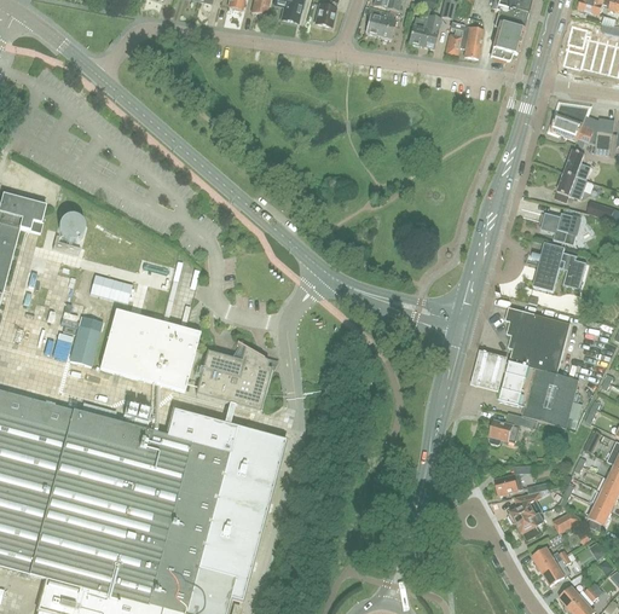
[(253,0),(252,10),(266,13),(268,0),(253,0)]
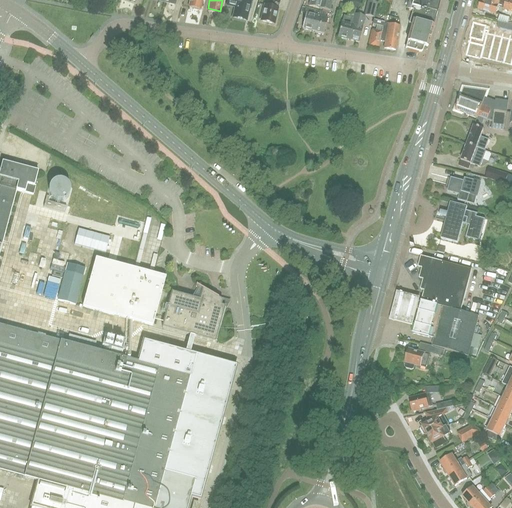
[(227,0),(227,1),(236,3),(233,14),(246,17),(249,5),(250,5),(251,0),(227,0)]
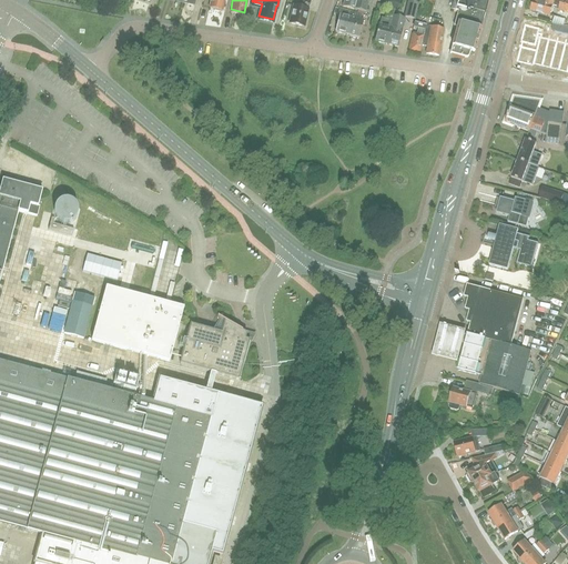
[(301,0),(301,3),(293,1),(290,19),(305,22),(308,4),(310,0),(301,0)]
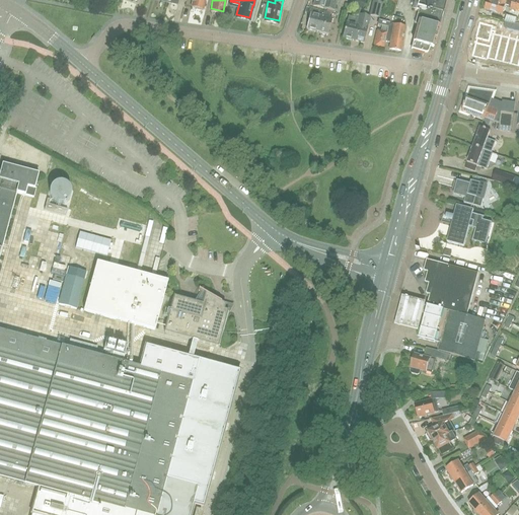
[(372,0),(369,12),(380,14),(383,0),(372,0)]
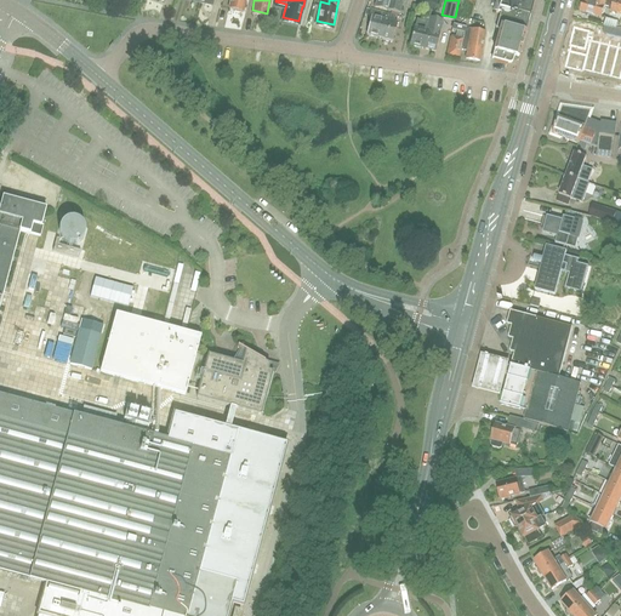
[(582,0),(581,7),(602,13),(605,1),(609,3),(608,6),(620,9),(620,0),(617,0),(617,3),(609,0),(582,0)]
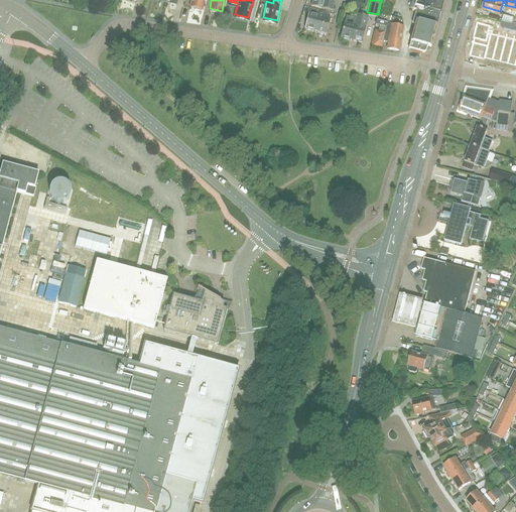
[(315,28),(320,7),(307,3),(307,4),(304,3),(303,8),(306,9),(306,10),(308,11),(304,25),(315,28)]
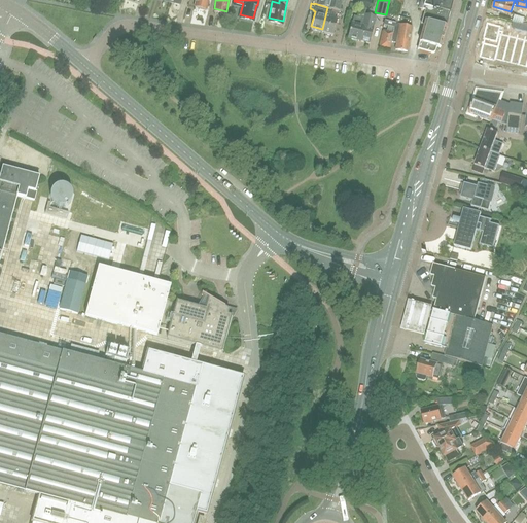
[(364,18),(366,11),(364,10),(366,4),(360,3),(357,13),(353,12),(352,19),(351,19),(347,34),(358,37),(362,18),(364,18)]
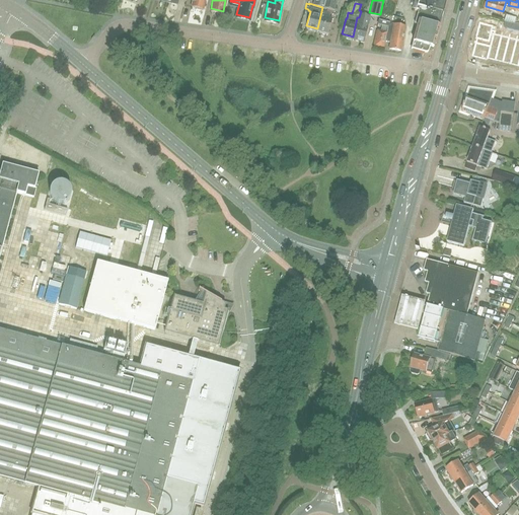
[(322,7),(317,28),(328,30),(332,15),(329,14),(330,9),(334,9),(335,7),(326,5),(326,7),(322,7)]
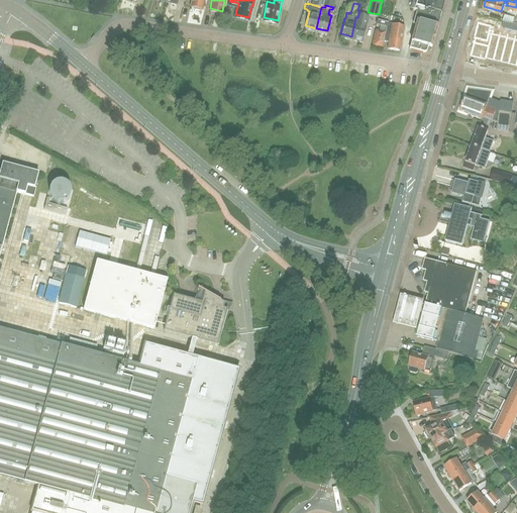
[(355,17),(351,36),(363,39),(369,13),(359,11),(357,17),(355,17)]
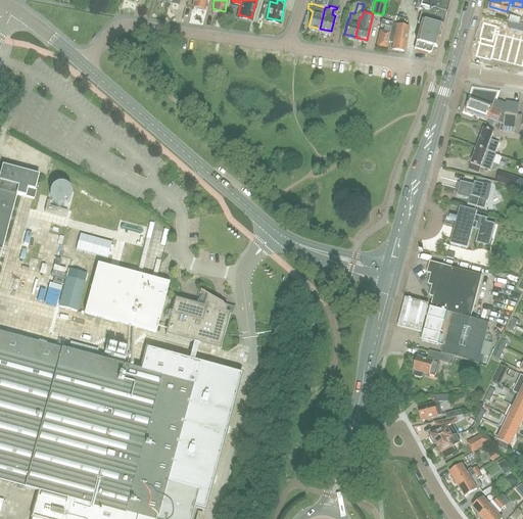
[(510,11),(509,18),(517,20),(517,19),(519,20),(521,14),(510,11)]
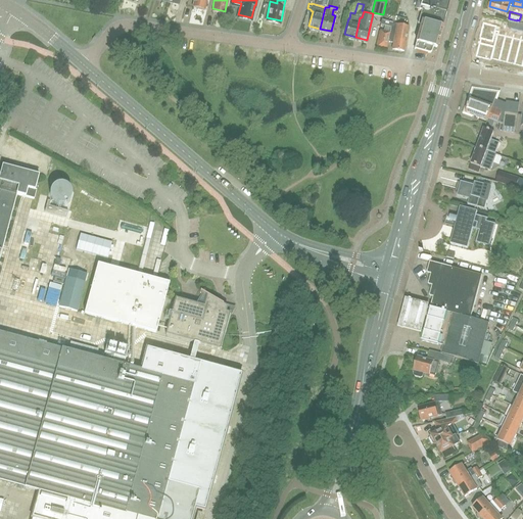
[(481,33),(477,50),(493,54),(494,52),(522,57),(522,31),(501,28),(502,21),(484,17),(481,33)]
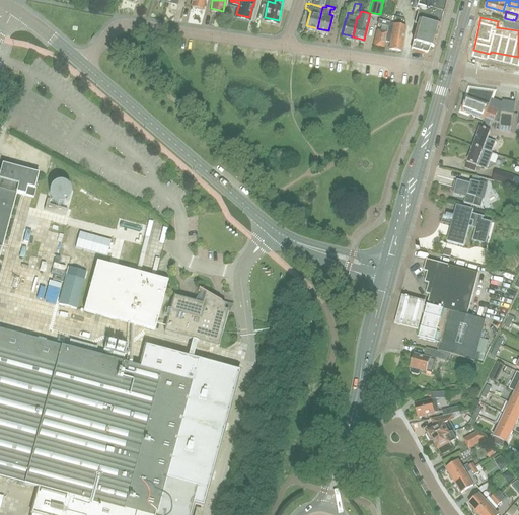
[(373,46),(400,50),(404,25),(391,23),(390,26),(376,24),(373,46)]
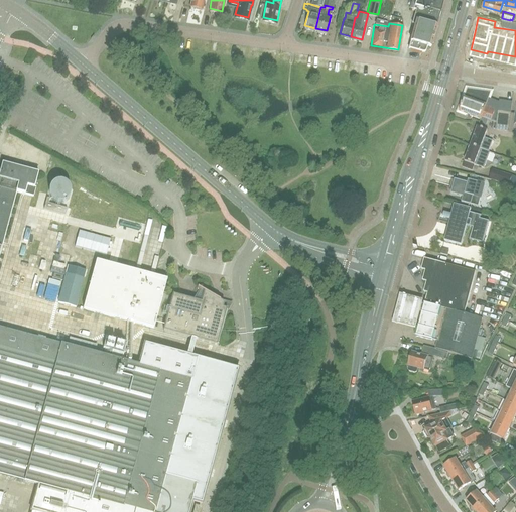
[(465,94),(460,108),(481,115),(482,116),(482,114),(488,116),(492,117),(497,119),(496,126),(509,128),(513,98),(512,98),(512,99),(501,98),(501,97),(500,97),(500,99),(490,95),(488,94),(489,91),(485,90),(469,88),(467,94),(465,94)]
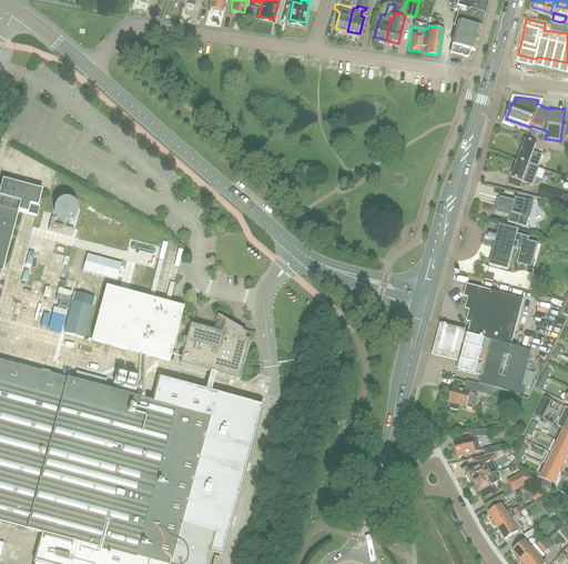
[(529,127),(518,155),(538,163),(543,151),(534,148),(537,140),(534,138),(537,128),(530,126),(530,128),(529,127)]
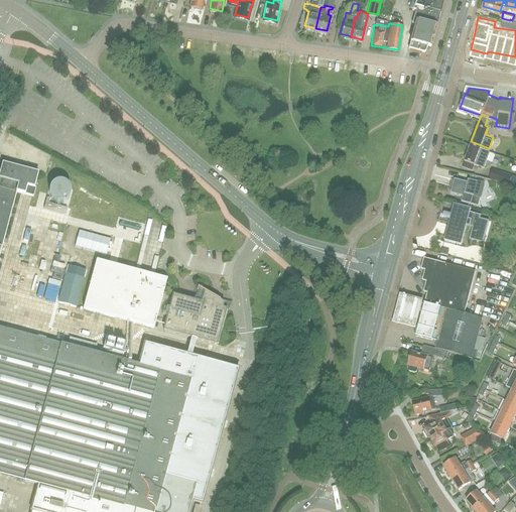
[(471,141),(463,163),(469,165),(473,166),(475,161),(485,165),(491,149),(489,148),(471,141)]
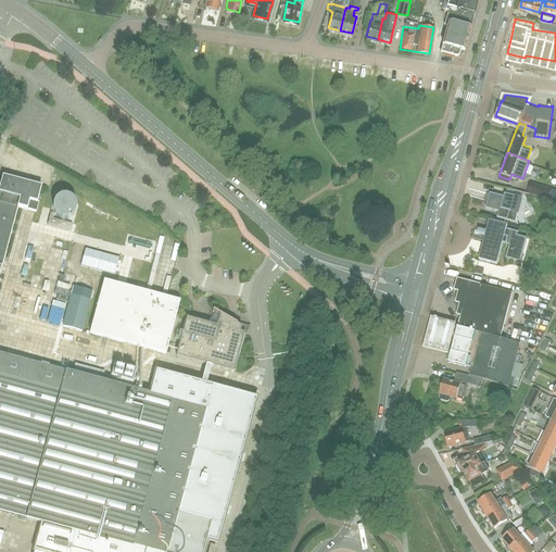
[(0,266),(17,202),(36,208),(39,198),(37,197),(41,182),(2,172),(0,179),(0,266)]
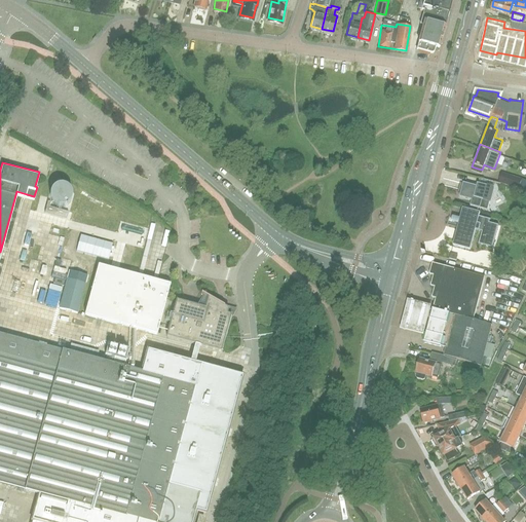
[(525,176),(501,169),(498,179),(519,186),(519,184),(525,187),(525,176)]
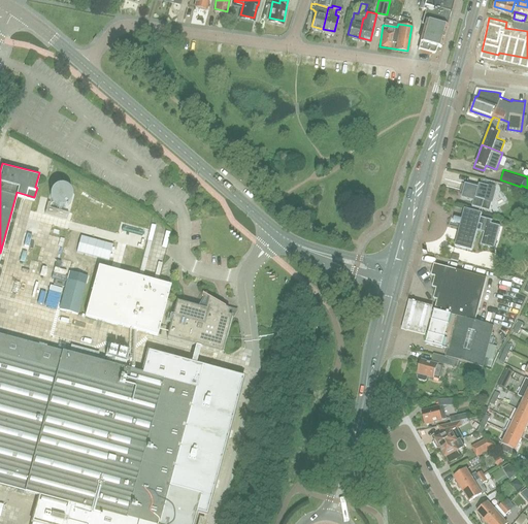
[(462,194),(473,197),(472,203),(490,207),(495,186),(480,182),(479,184),(465,181),(462,194)]
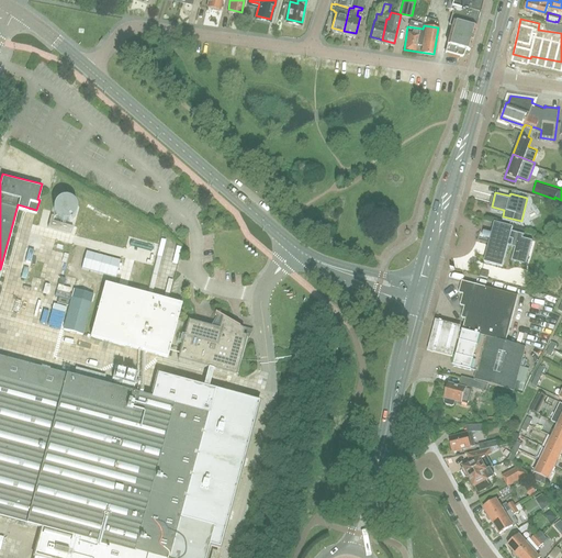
[(77,209),(77,205),(77,202),(76,199),(74,197),(71,196),(68,194),(65,193),(63,194),(59,196),(57,197),(55,199),(54,202),(54,205),(54,209),(55,211),(57,213),(59,215),(63,216),(65,218),(68,216),(71,215),(74,213),(76,211),(77,209)]
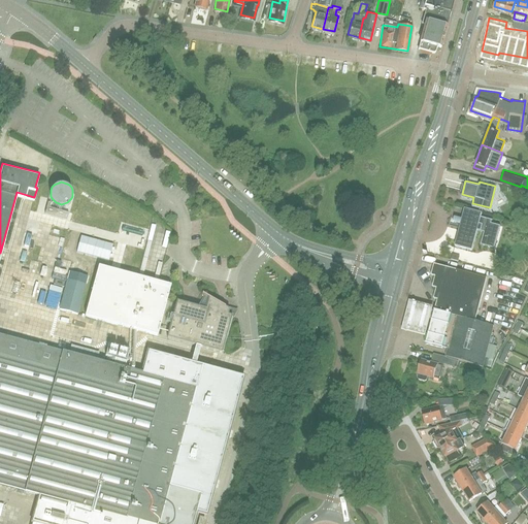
[(68,209),(46,203),(45,210),(66,216),(68,209)]
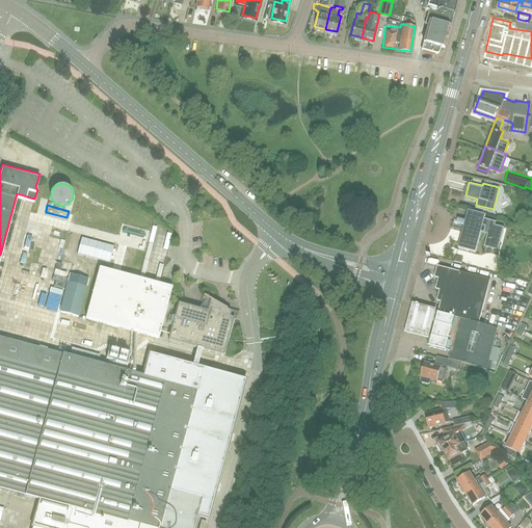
[(458,215),(455,225),(462,227),(458,244),(476,248),(481,229),(487,231),(484,243),(484,244),(485,243),(498,246),(504,223),(495,221),(496,218),(497,219),(497,218),(484,215),(485,211),(469,207),(466,217),(461,216),(460,221),(457,220),(458,215)]
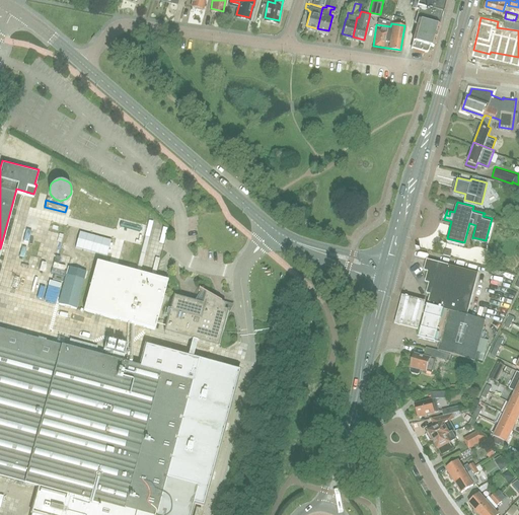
[(518,244),(518,229),(512,229),(510,244),(518,244)]
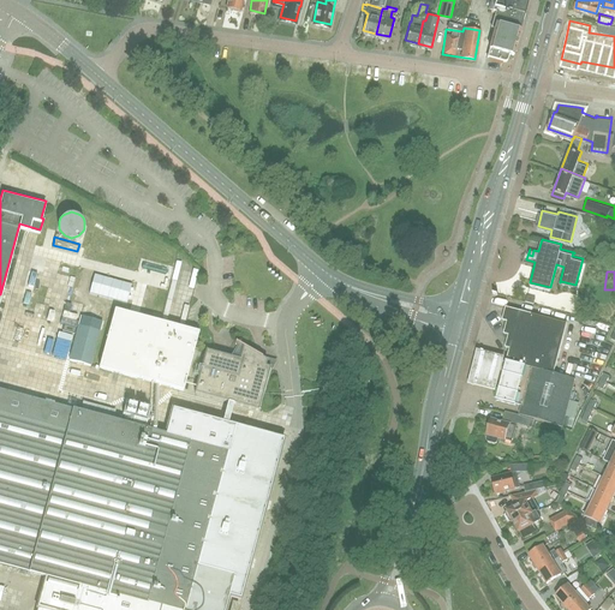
[(162,306),(178,311),(181,297),(187,299),(191,285),(171,279),(162,306)]
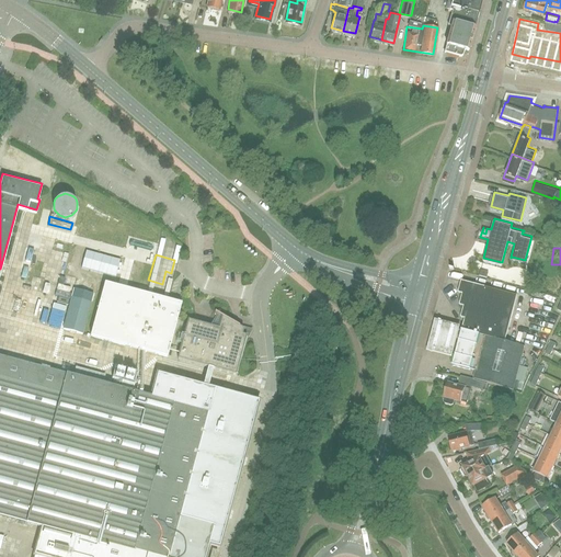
[(21,260),(19,273),(26,274),(30,261),(21,260)]
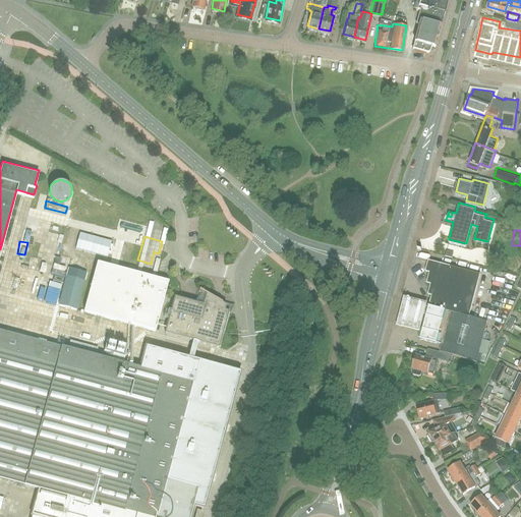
[(510,255),(520,260),(520,257),(520,253),(512,250),(510,255)]
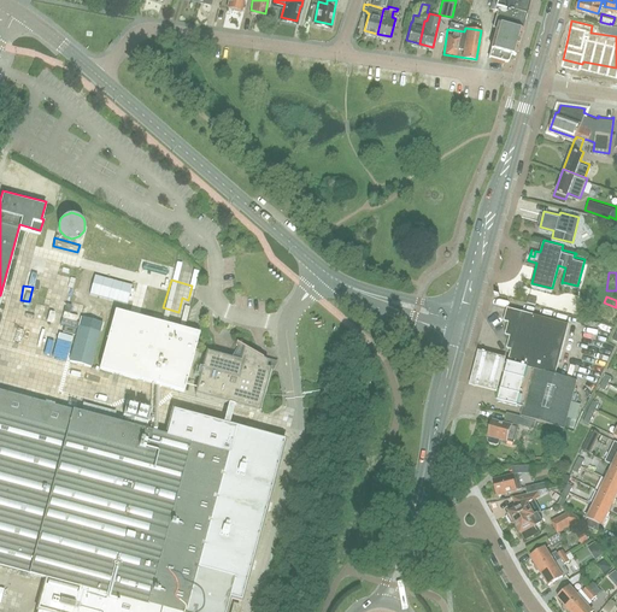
[(511,346),(498,398),(517,402),(518,401),(524,404),(522,412),(565,424),(568,413),(576,416),(581,400),(573,398),(577,376),(556,370),(569,321),(509,304),(505,317),(510,319),(506,331),(511,333),(507,345),(511,346)]
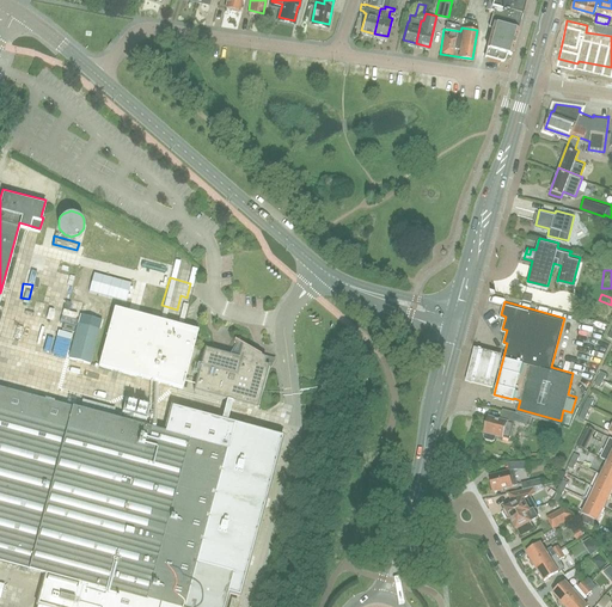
[(182,385),(197,326),(114,304),(98,362),(182,385)]
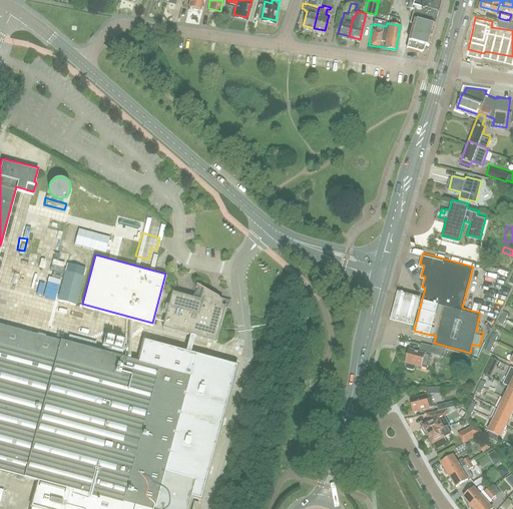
[(83,273),(65,269),(58,297),(75,302),(83,273)]
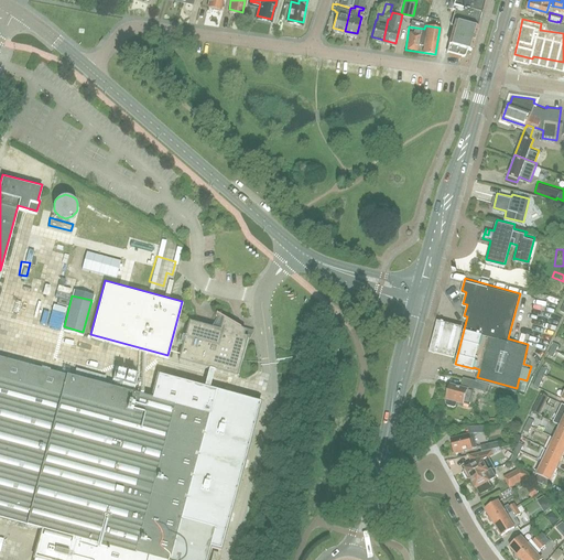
[(213,324),(190,319),(179,357),(237,373),(248,334),(243,333),(245,327),(239,326),(240,324),(216,310),(216,311),(219,313),(213,324)]
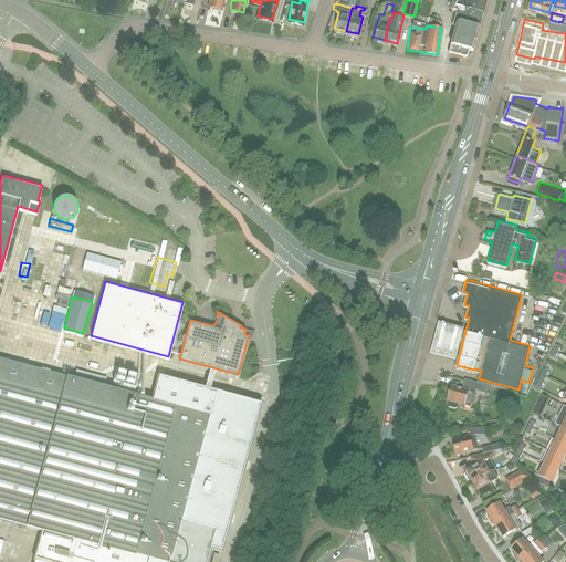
[(464,321),(438,314),(431,346),(457,353),(464,321)]
